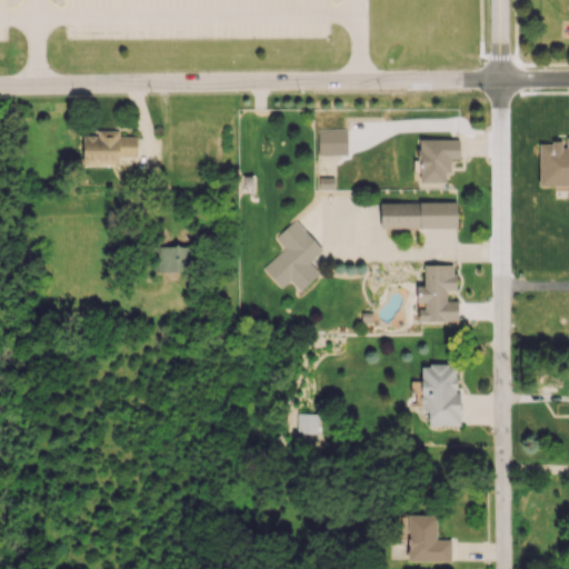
[(346,128),(317,129),(318,155),(347,155),(346,128)]
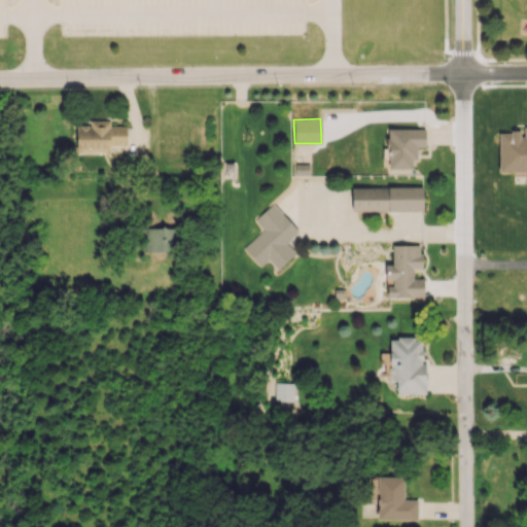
[(127,145),(126,126),(110,127),(110,120),(89,121),(89,126),(75,126),(75,153),(110,152),(110,145),(127,145)]
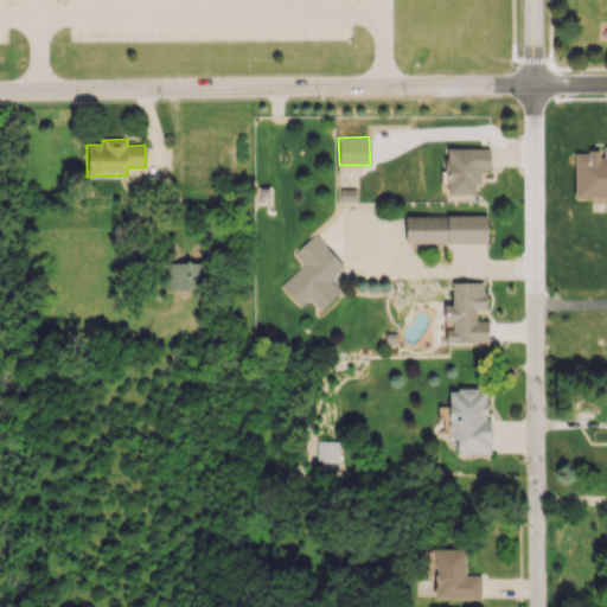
[(606,198),(606,147),(600,146),(600,152),(574,151),(574,198),(606,198)]
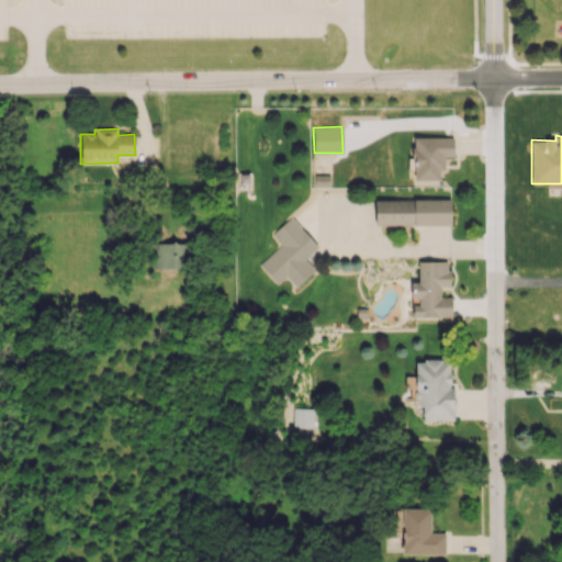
[(413,179),(438,179),(439,170),(445,170),(445,156),(452,156),(453,137),(413,137),(413,179)]
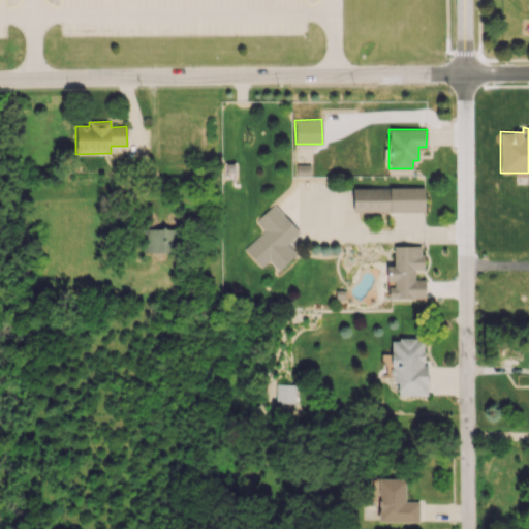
[(424,187),(352,188),(353,213),(424,211),(424,187)]
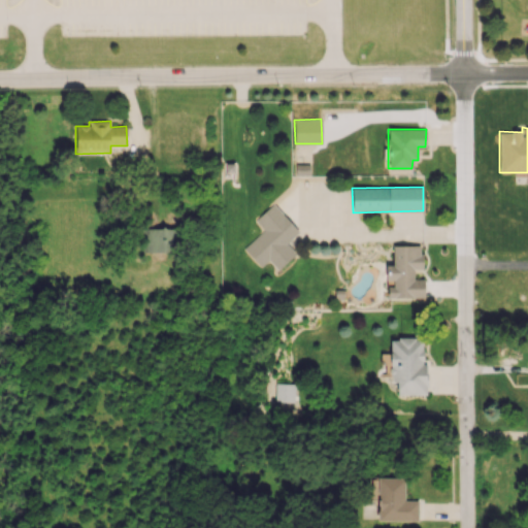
[(242,249),(261,267),(268,260),(277,270),(295,254),(286,244),(299,231),(272,203),(255,221),(263,229),(242,249)]
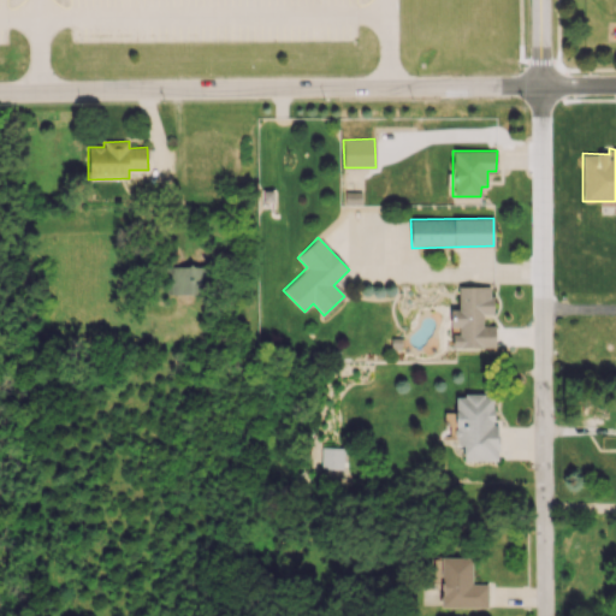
[(170,294),(205,294),(205,266),(171,266),(170,294)]
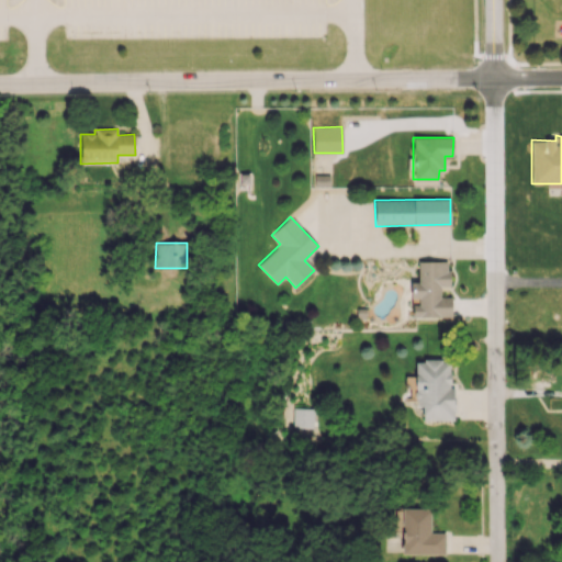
[(411,317),(451,317),(451,296),(440,296),(440,285),(449,285),(448,261),(417,261),(418,282),(411,282),(411,317)]
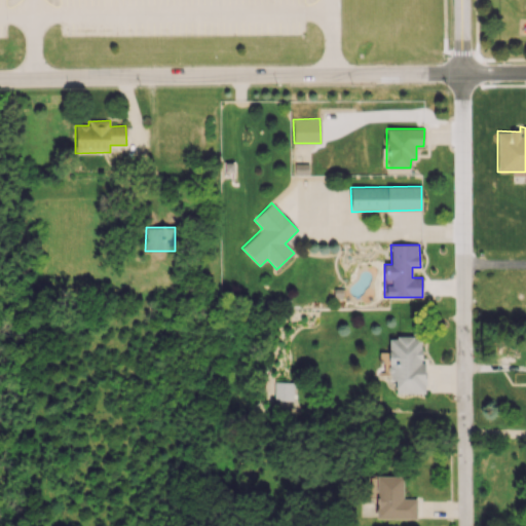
[(389,339),(397,339),(397,336),(413,336),(413,338),(420,338),(420,348),(421,348),(421,360),(420,360),(420,362),(424,362),(424,371),(424,383),(423,383),(423,392),(395,392),(395,380),(389,380),(389,375),(388,375),(388,373),(387,373),(387,367),(389,367),(389,364),(388,364),(388,350),(389,350),(389,339)]
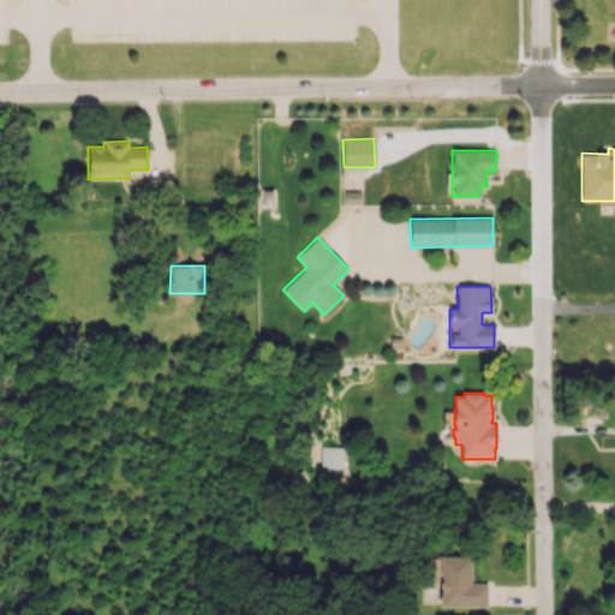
[(344,447),(321,446),(321,467),(342,469),(344,447)]
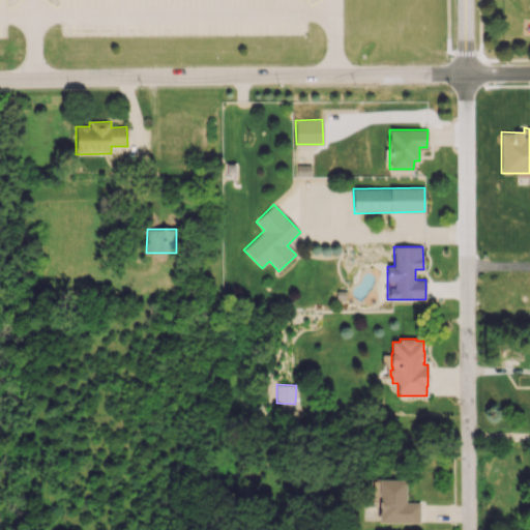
[(405,502),(419,502),(418,523),(379,522),(379,501),(372,501),(372,478),(406,478),(405,502)]
